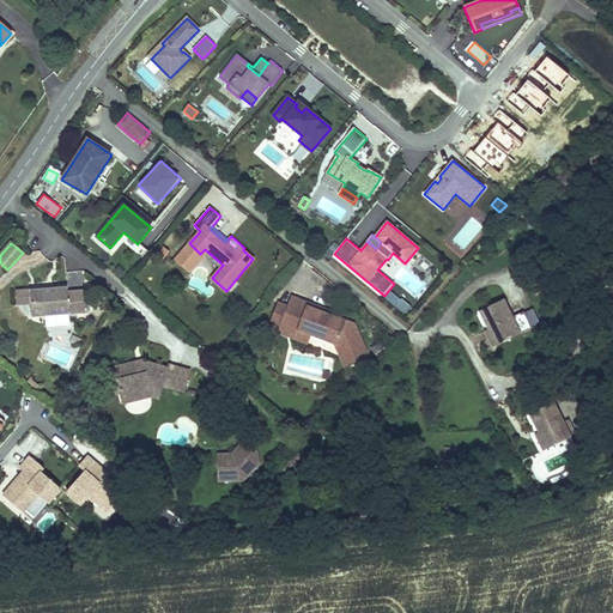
[(207,252),(205,249),(200,254),(189,243),(183,250),(190,258),(189,259),(194,262),(187,269),(189,272),(207,252)]
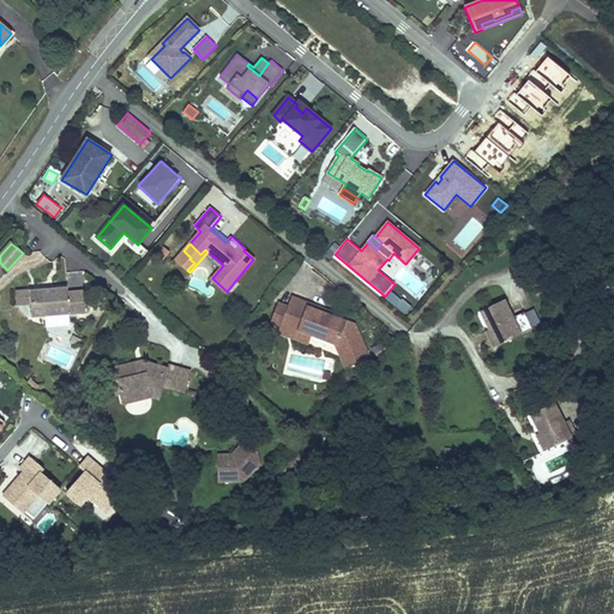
[(176,260),(187,270),(194,263),(190,259),(191,258),(184,251),(176,260)]
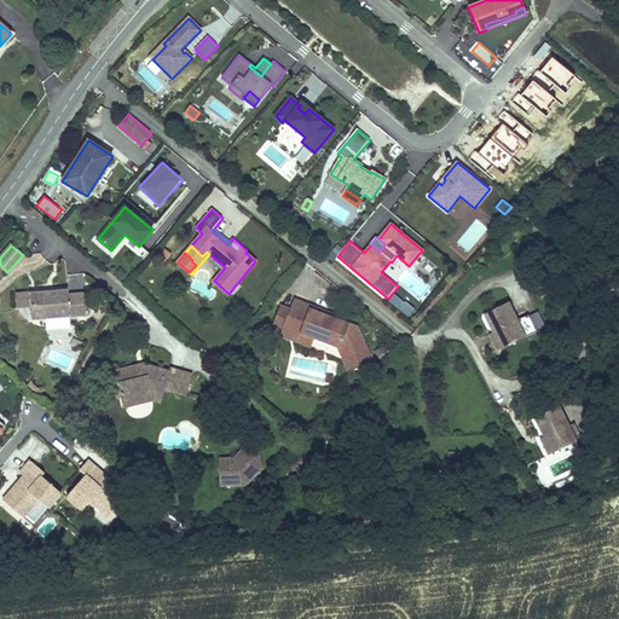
[(605,291),(612,285),(603,276),(596,282),(605,291)]
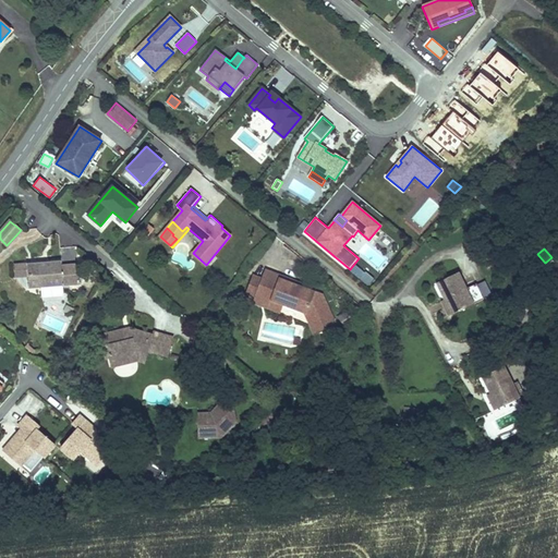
[(557,252),(546,264),(557,276),(557,252)]
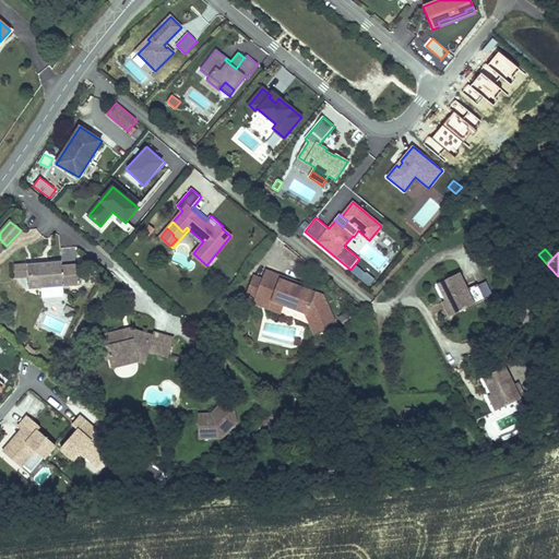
[(61,262),(15,265),(16,277),(28,276),(30,288),(42,287),(59,286),(63,286),(80,285),(79,264),(61,265),(61,262)]
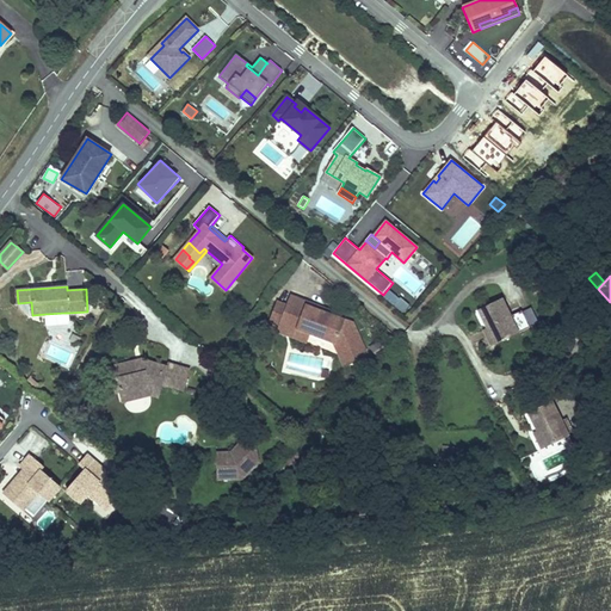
[(308,303),(291,296),(288,306),(281,326),(279,328),(296,334),(298,329),(309,333),(334,343),(339,346),(347,365),(359,360),(357,357),(366,352),(353,323),(331,315),(307,306),(308,303)]
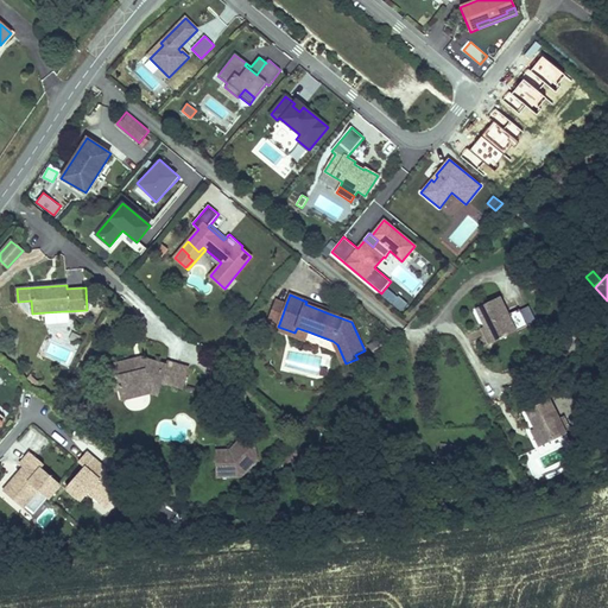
[(399,296),(393,303),(401,311),(407,304),(399,296)]
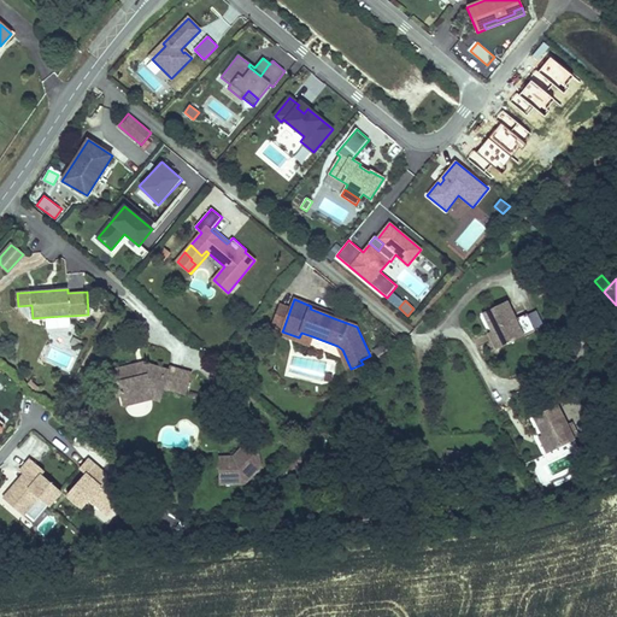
[(483,313),(492,331),(500,348),(535,331),(535,330),(528,315),(527,313),(516,319),(506,301),(483,313)]
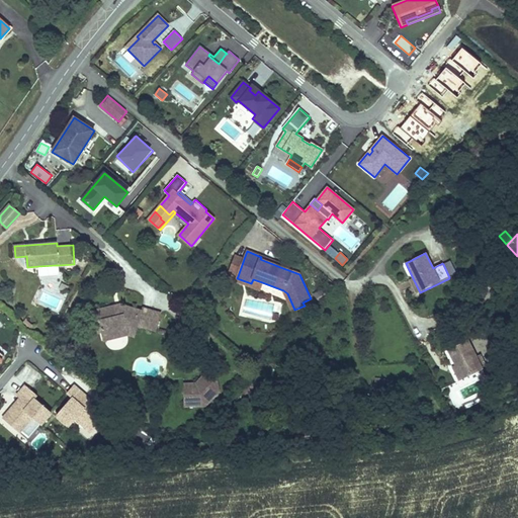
[(230,273),(238,276),(244,259),(236,256),(230,273)]
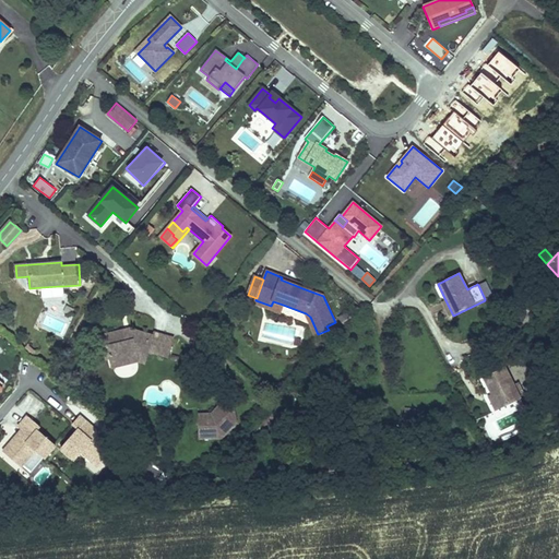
[(281,280),(302,288),(304,285),(282,277),(281,280)]
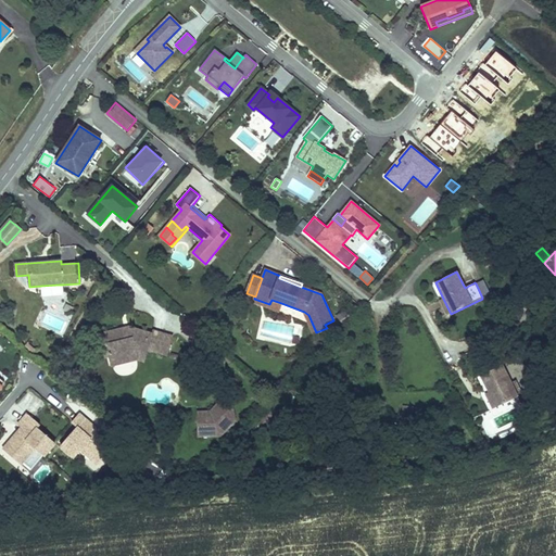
[(476,283),(482,298),(490,293),(483,280),(476,283)]
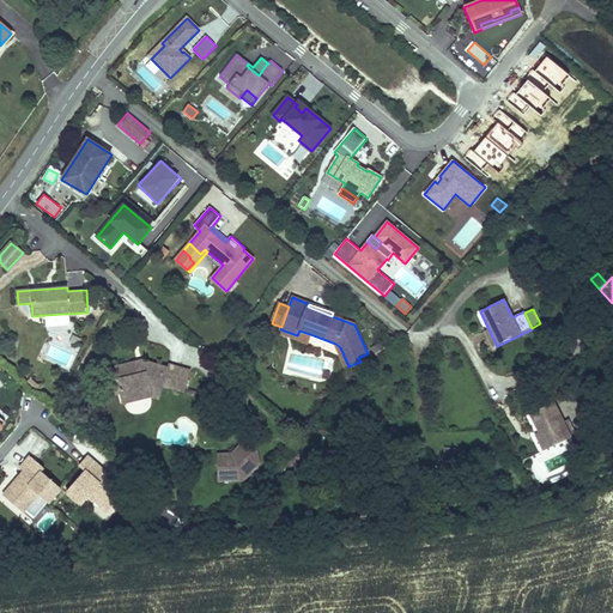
[(65,314),(46,315),(47,326),(70,325),(70,314),(65,314)]
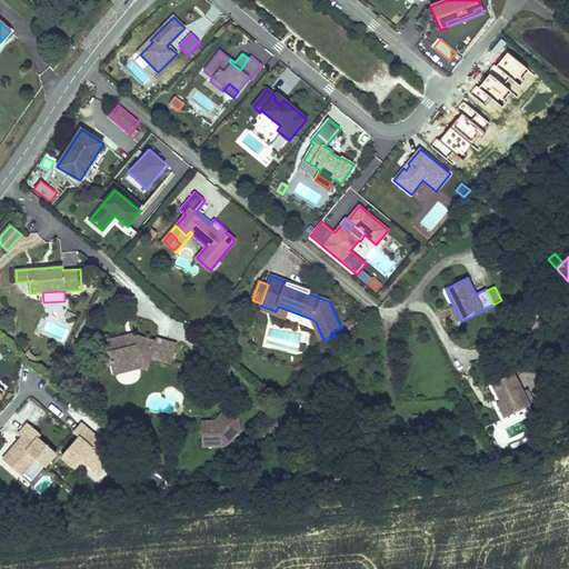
[(276,311),(260,306),(259,309),(285,319),(288,310),(278,307),(276,311)]
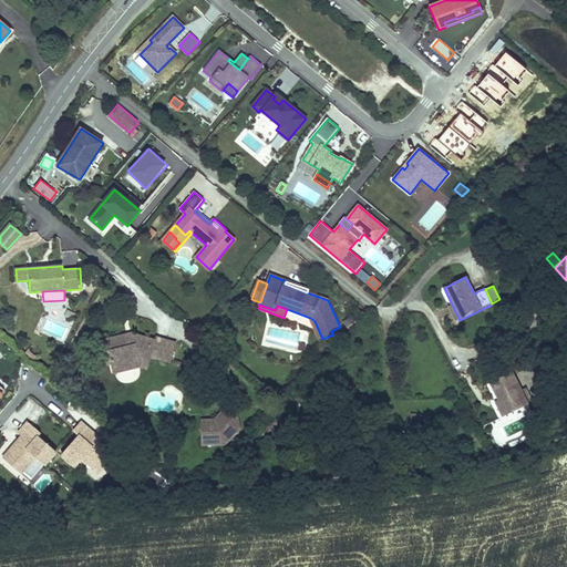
[(460,320),(452,305),(449,306),(456,321),(460,320)]
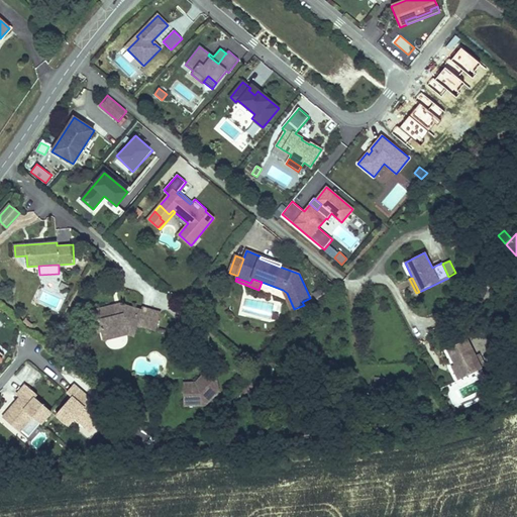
[(292,310),(294,309),(287,293),(283,290),(292,310)]
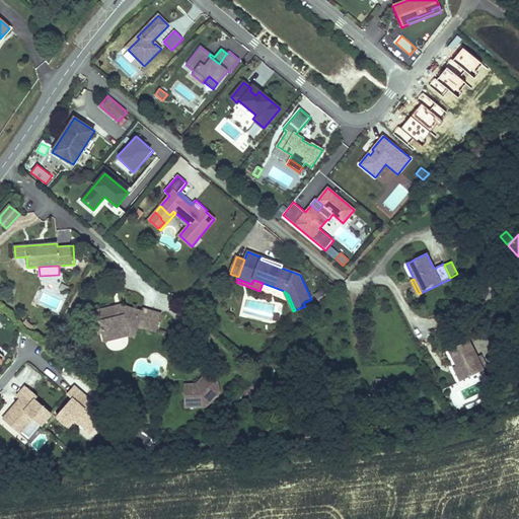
[(118,304),(127,303),(126,293),(118,293),(118,304)]
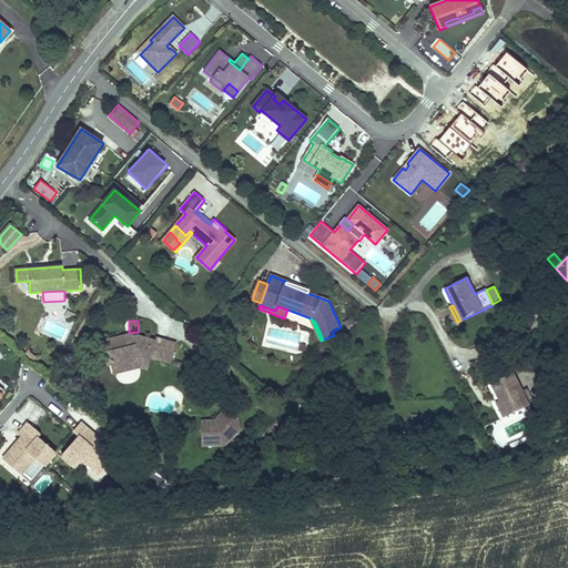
[(97,342),(102,362),(111,359),(112,364),(113,371),(122,368),(122,372),(133,369),(132,366),(140,364),(150,362),(151,357),(156,341),(138,335),(133,337),(127,338),(125,335),(97,342)]
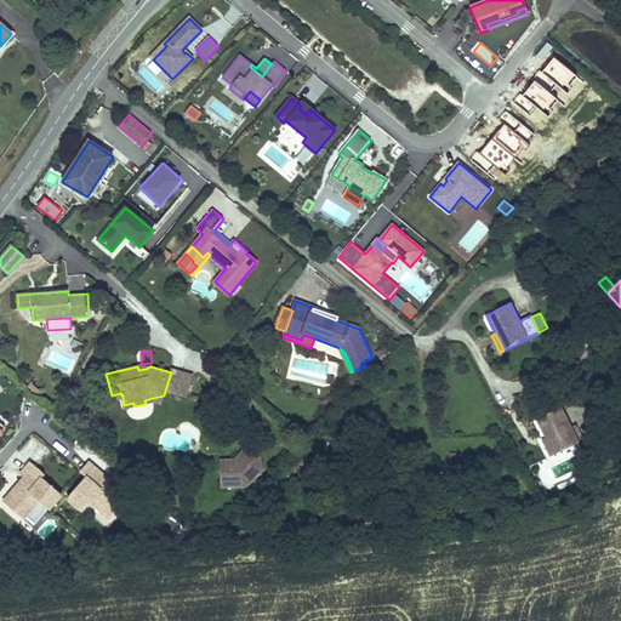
[(182,372),(172,370),(171,372),(165,391),(176,394),(182,372)]
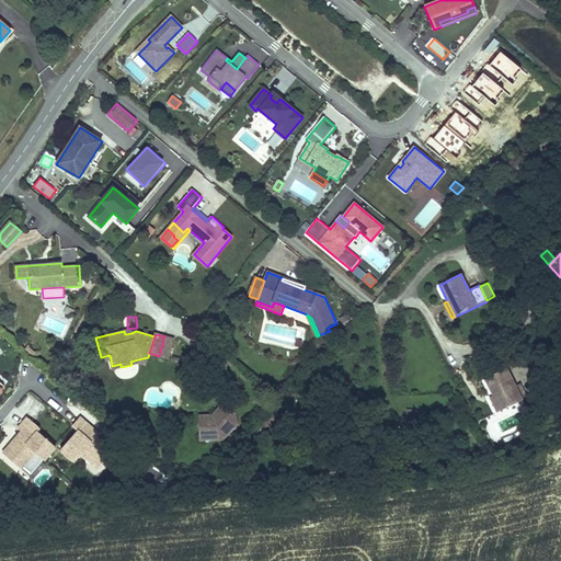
[(174,340),(164,336),(159,356),(169,358),(174,340)]
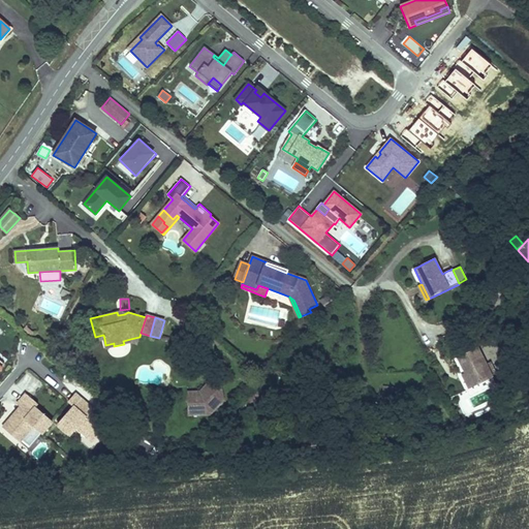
[(34,334),(26,327),(22,331),(30,338),(34,334)]
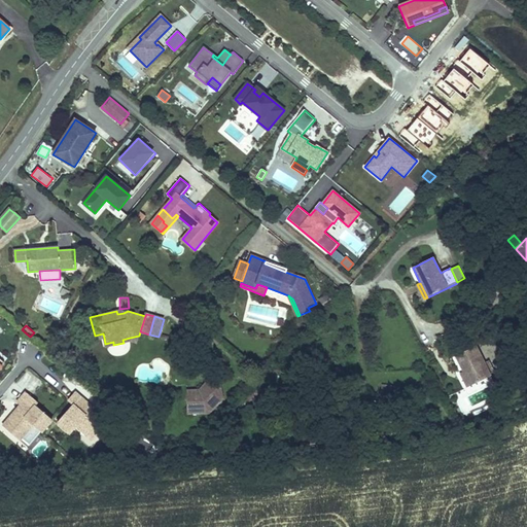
[(456,356),(463,372),(470,386),(490,376),(476,346),(456,356)]
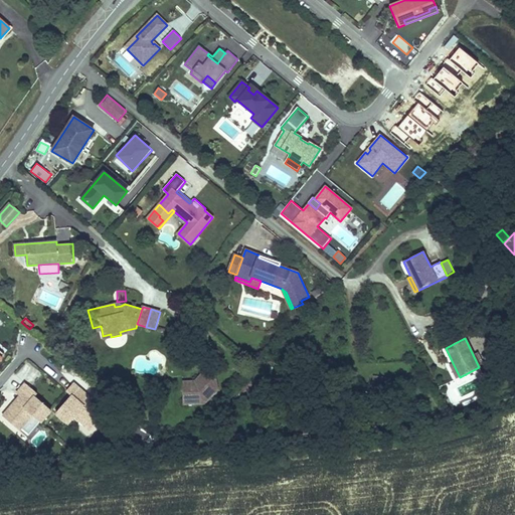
[(457,378),(460,377),(453,363),(450,364),(457,378)]
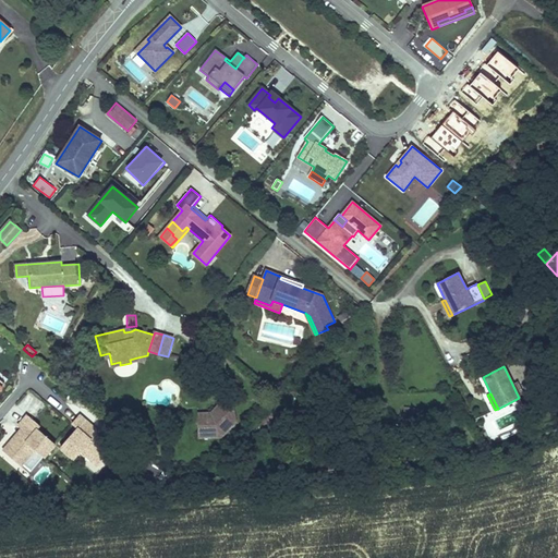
[(222,437),(237,422),(233,419),(233,412),(227,412),(219,405),(211,413),(211,419),(214,421),(209,425),(207,423),(199,423),(199,437),(222,437)]
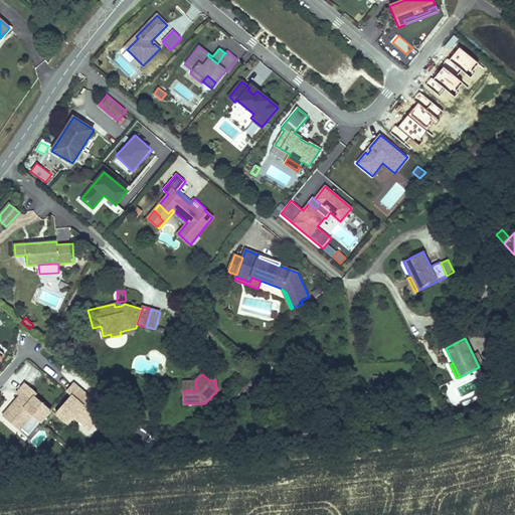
[(183,382),(184,390),(191,390),(193,392),(197,388),(195,386),(195,381),(183,382)]
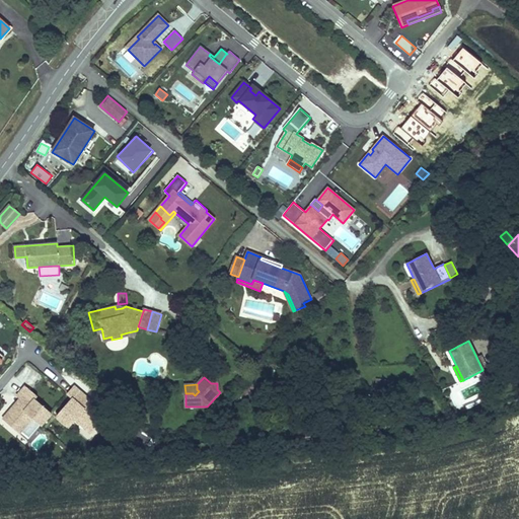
[(76,386),(68,395),(73,399),(58,417),(69,428),(76,420),(79,417),(94,430),(107,415),(76,386)]
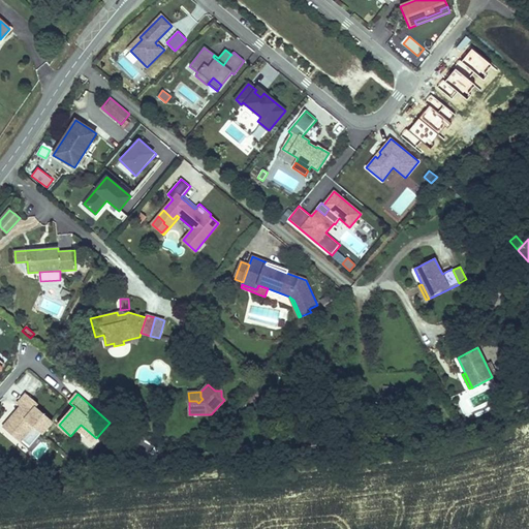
[(39,406),(28,395),(19,405),(22,407),(17,412),(19,413),(17,416),(14,414),(3,427),(20,442),(34,428),(42,435),(54,423),(37,408),(39,406)]
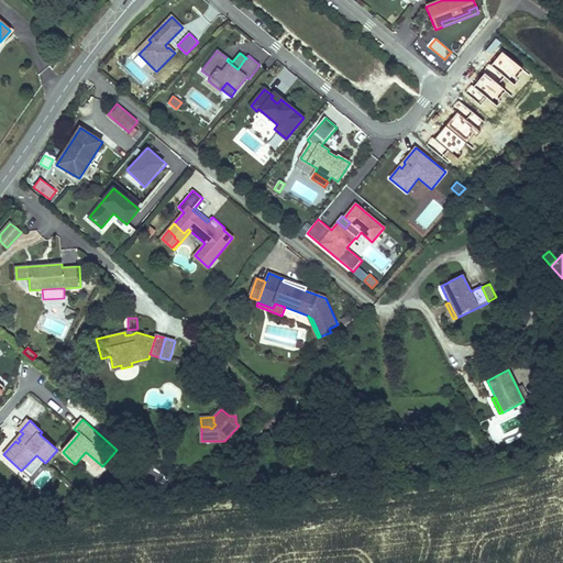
[(98,471),(102,466),(86,452),(83,455),(98,471)]
